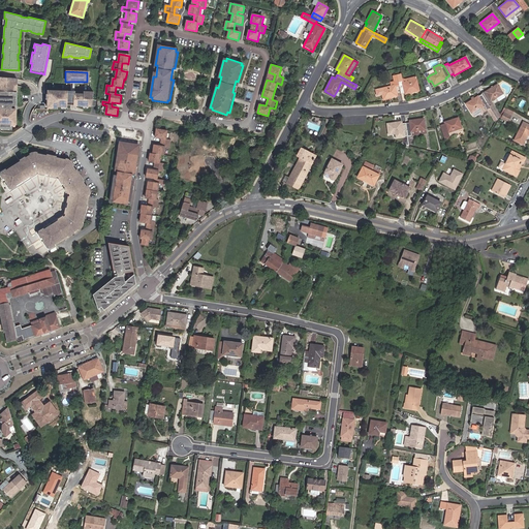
[(401,78),(400,74),(397,75),(401,93),(404,92),(405,94),(419,91),(416,80),(415,76),(404,80),(401,78)]
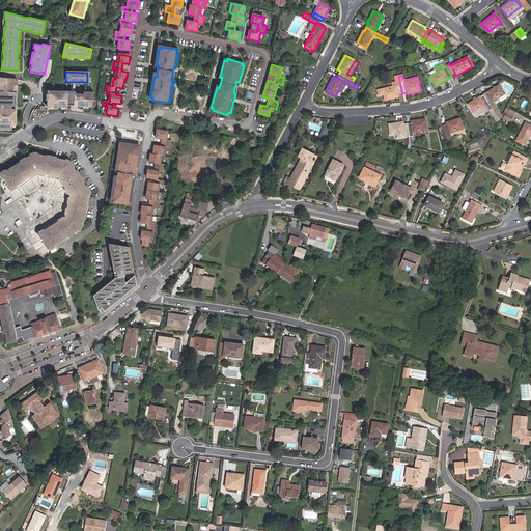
[(398,94),(402,93),(398,76),(394,77),(395,82),(396,86),(392,86),(383,89),(378,90),(379,95),(384,94),(385,100),(398,96),(398,94)]
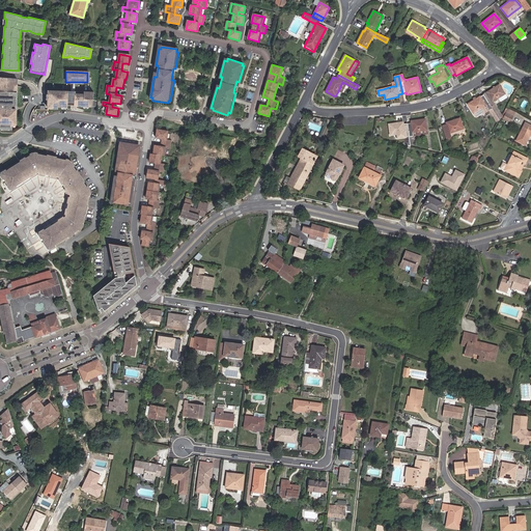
[(0,128),(10,128),(10,124),(16,124),(17,96),(14,96),(14,89),(17,89),(17,79),(8,79),(7,78),(0,77),(0,128)]
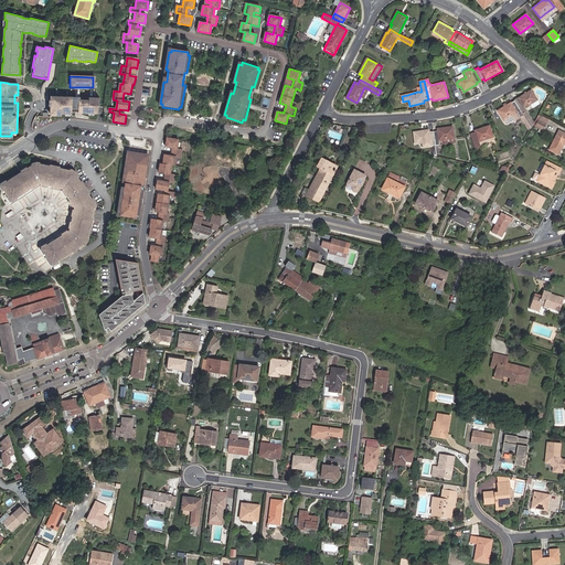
[(518,98),(522,105),(518,107),(522,114),(526,112),(524,108),(530,104),(536,99),(531,89),(518,98)]
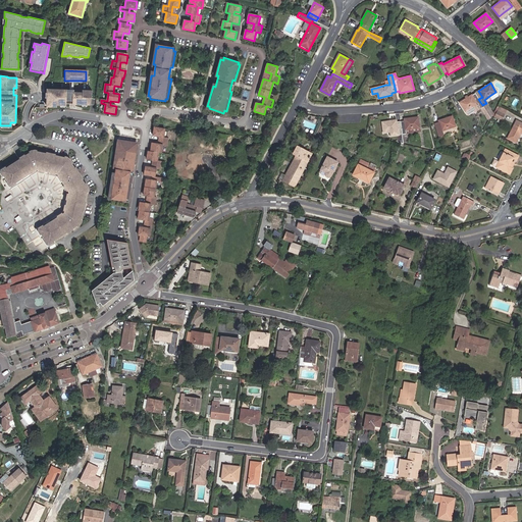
[(65,105),(65,104),(65,96),(69,96),(69,93),(65,93),(56,93),(56,91),(46,91),(46,107),(56,107),(56,105),(65,105)]
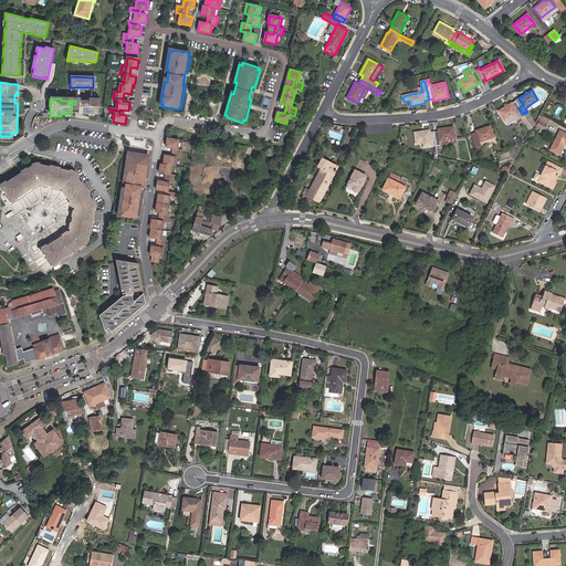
[(71,98),(70,98),(61,98),(61,101),(71,101),(75,101),(75,104),(71,104),(71,113),(77,113),(77,103),(77,98),(71,98)]
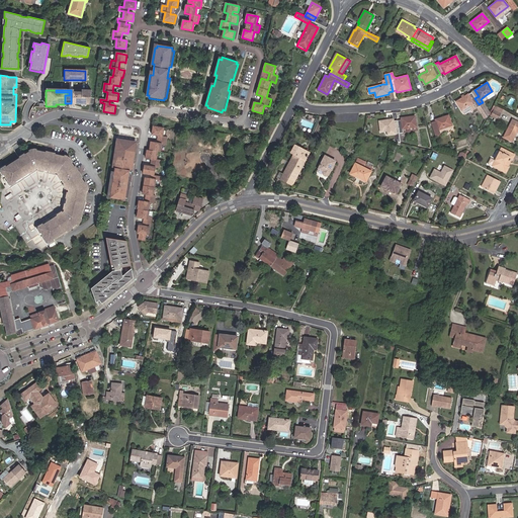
[(71,103),(88,103),(91,90),(81,90),(81,94),(71,94),(71,103)]
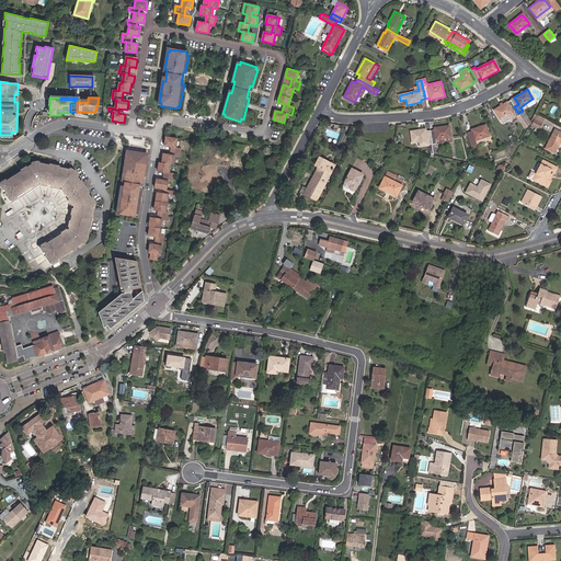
[(518,113),(514,106),(511,100),(507,102),(494,110),(502,123),(510,118),(510,121),(516,116),(518,119),(522,118),(518,113)]
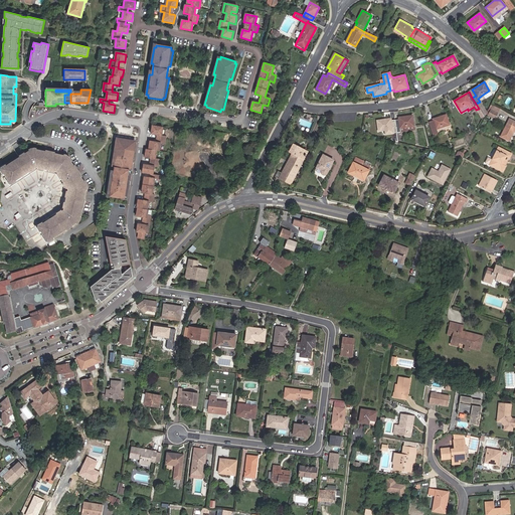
[(497,113),(500,108),(493,105),(491,110),(497,113)]
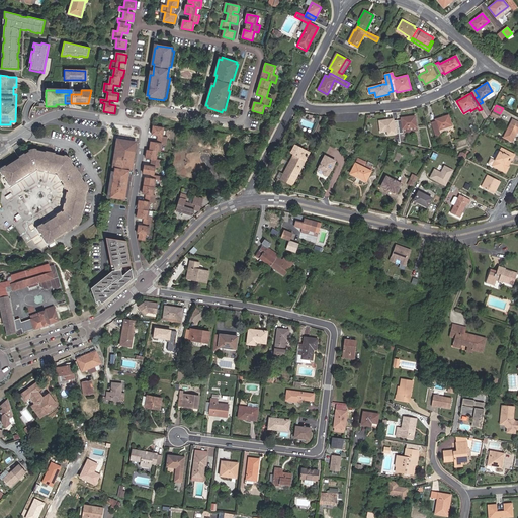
[(498,119),(500,113),(494,110),(491,115),(498,119)]
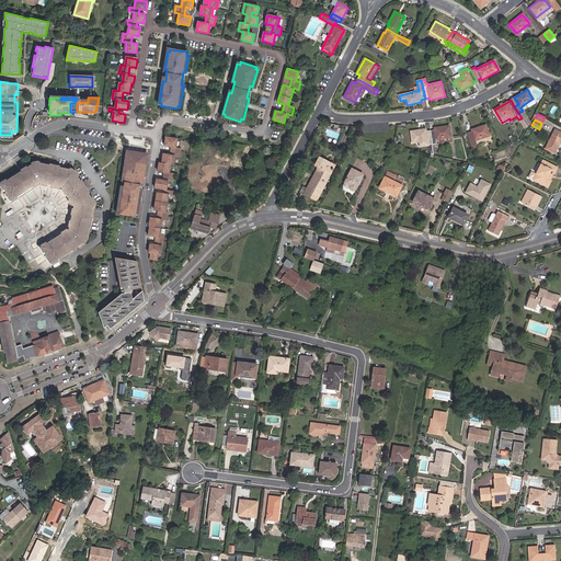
[(476,145),(474,140),(485,137),(489,135),(485,125),(471,129),(472,132),(467,133),(472,148),(477,146),(476,145)]
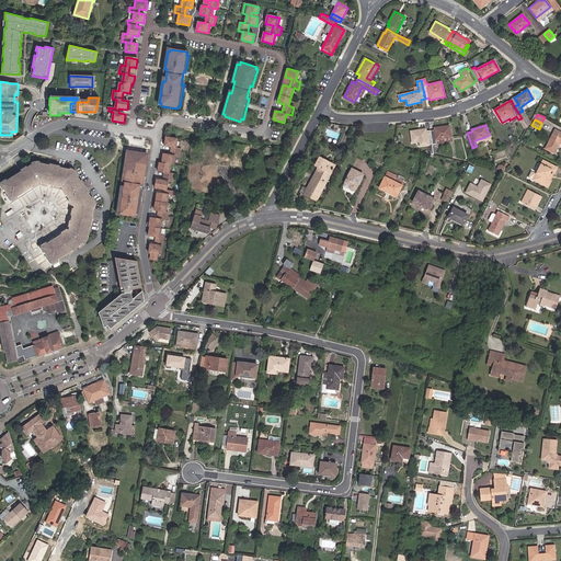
[(433,144),(433,145),(434,153),(437,152),(436,144),(436,139),(450,137),(449,126),(434,128),(434,129),(431,130),(433,144)]
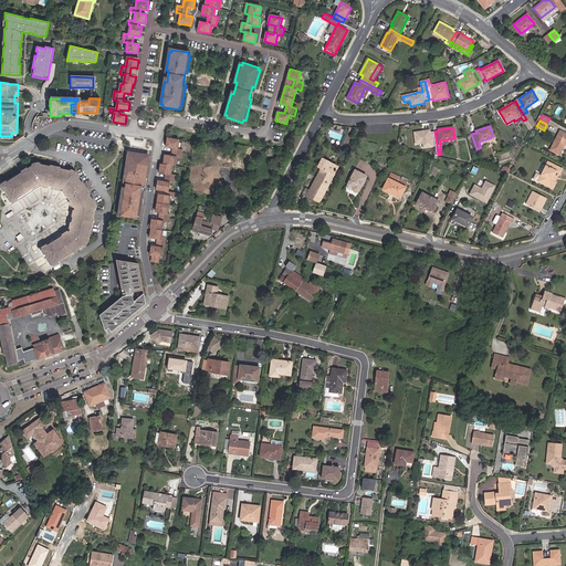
[(428,146),(437,145),(435,132),(430,133),(430,130),(415,133),(417,144),(427,143),(428,146)]
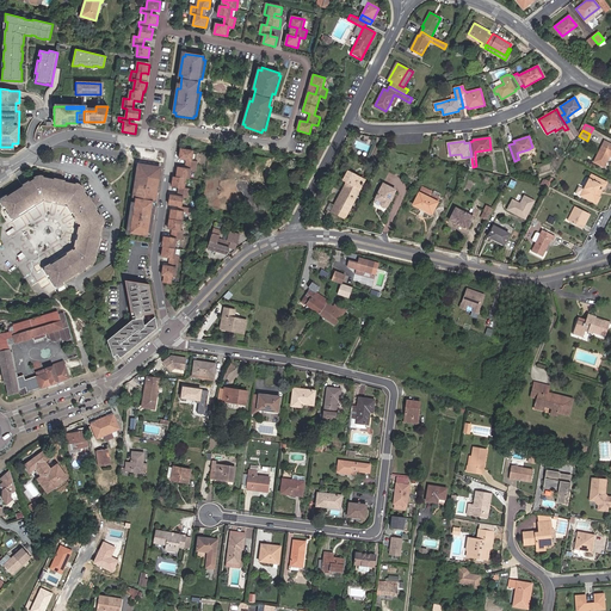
[(610,156),(610,143),(605,141),(594,161),(604,167),(610,156)]
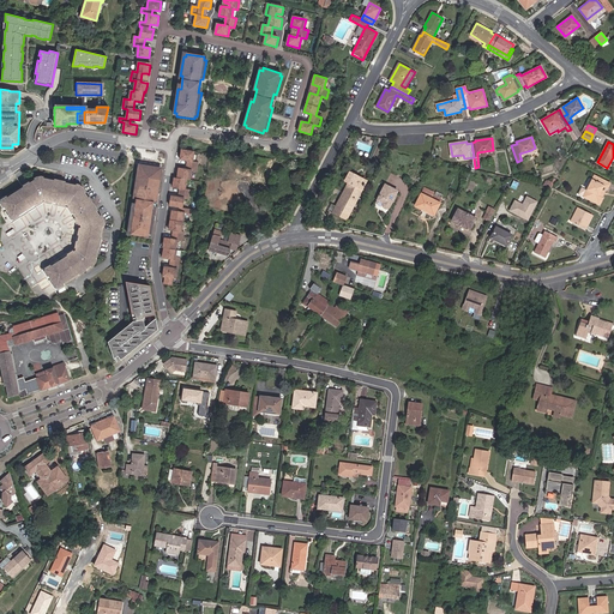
[(185,232),(181,232),(185,212),(191,214),(192,209),(182,208),(185,198),(190,199),(192,190),(186,188),(187,179),(190,179),(192,170),(197,172),(199,162),(193,161),(194,151),(182,149),(181,158),(188,160),(187,169),(180,168),(178,178),(174,176),(173,186),(181,187),(180,197),(172,196),(169,205),(180,206),(180,211),(173,210),(170,229),(174,229),(173,239),(166,238),(163,247),(164,247),(163,257),(172,258),(170,268),(166,266),(163,276),(167,277),(166,284),(173,286),(174,277),(176,278),(178,266),(179,268),(180,257),(176,256),(176,250),(178,240),(184,241),(185,232)]
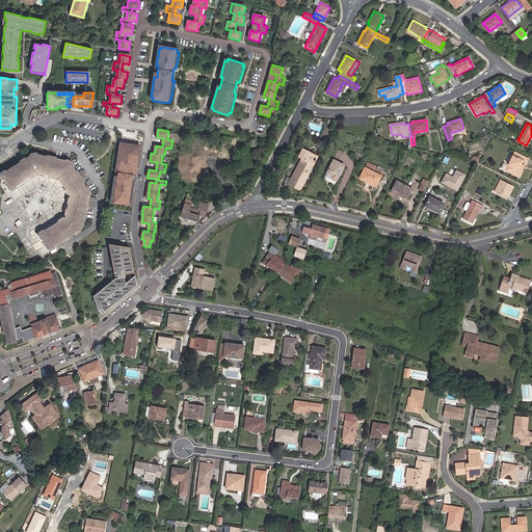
[(129,203),(131,203),(134,182),(132,182),(133,174),(135,175),(140,148),(134,147),(134,144),(126,143),(126,145),(120,144),(115,167),(118,167),(116,179),(113,179),(110,200),(112,200),(112,202),(128,205),(129,203)]
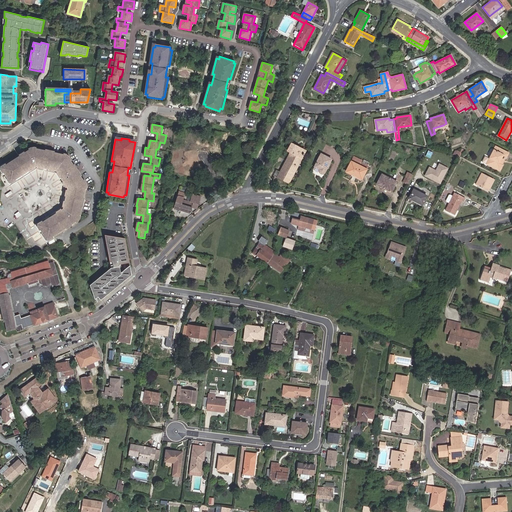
[(287,151),(290,152),(278,177),(289,182),(302,158),(305,151),(291,143),(287,151)]
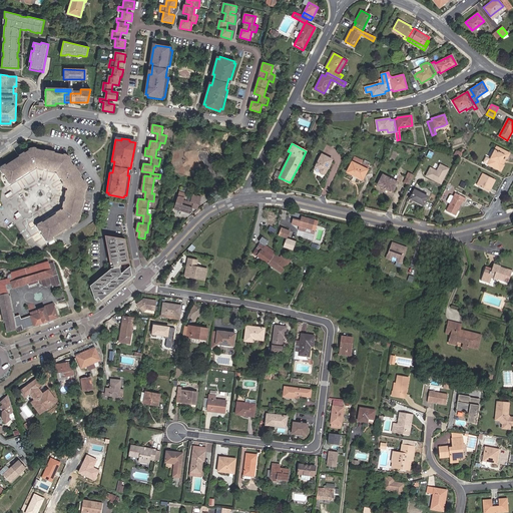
[(502,160),(505,155),(507,156),(508,157),(510,152),(497,146),(496,150),(495,149),(490,159),(486,157),(484,163),(501,171),(504,165),(503,165),(502,160)]
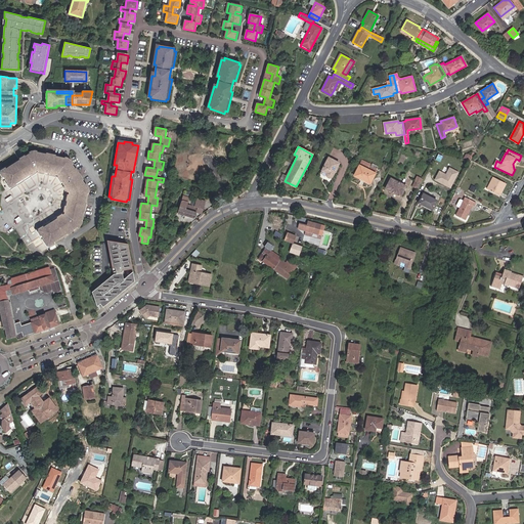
[(68,160),(33,151),(9,167),(1,172),(1,174),(7,184),(12,185),(36,170),(57,174),(69,192),(64,214),(39,231),(47,246),(56,239),(57,238),(79,225),(87,189),(68,160)]
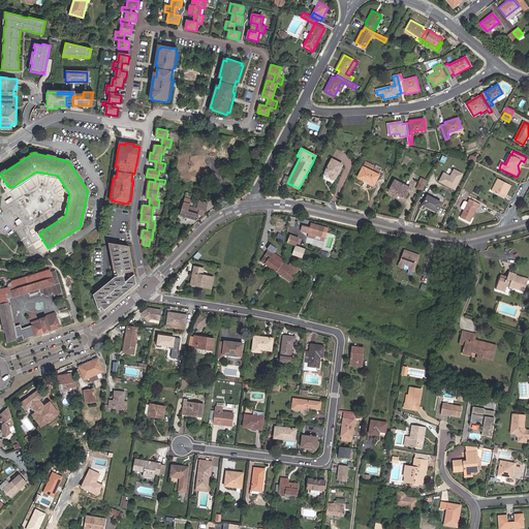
[(342,164),(332,159),(324,173),(330,175),(330,176),(330,177),(330,178),(331,179),(332,180),(333,180),(334,180),(335,179),(336,179),(336,178),(342,164)]
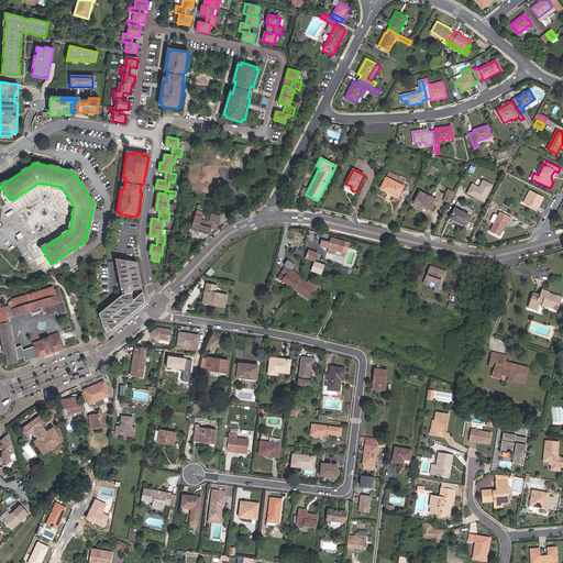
[(396,175),(388,172),(381,189),(397,198),(406,183),(395,177),(396,175)]
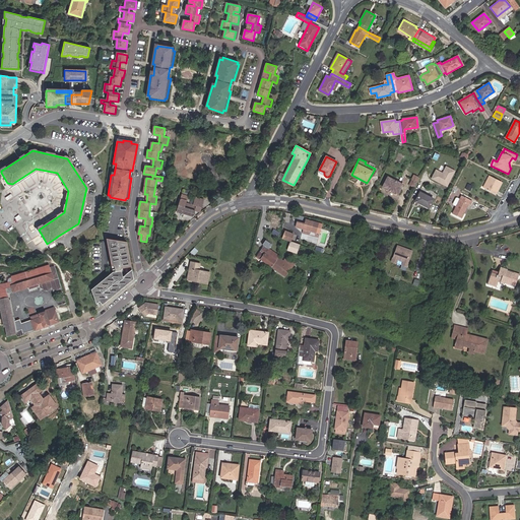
[(0,176),(1,178),(4,183),(9,190),(17,184),(35,173),(37,172),(55,176),(65,193),(61,211),(34,229),(47,248),(54,243),(58,241),(56,238),(47,244),(39,230),(64,212),(68,191),(57,173),(36,169),(12,184),(7,183),(1,173),(1,171),(9,166),(7,163),(0,167),(0,176)]
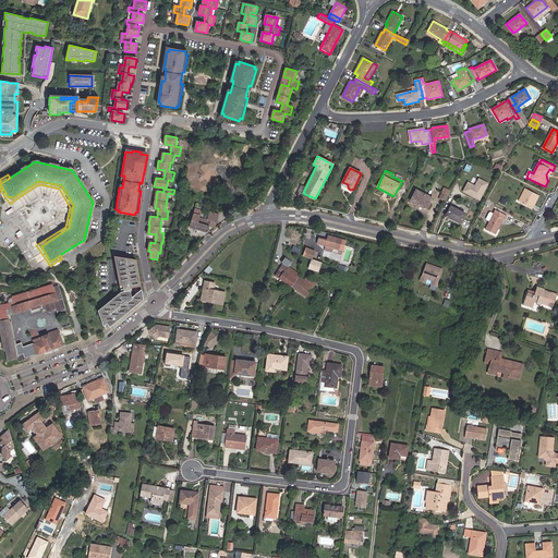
[(462,192),(480,201),(488,183),(478,178),(474,184),(468,181),(462,192)]
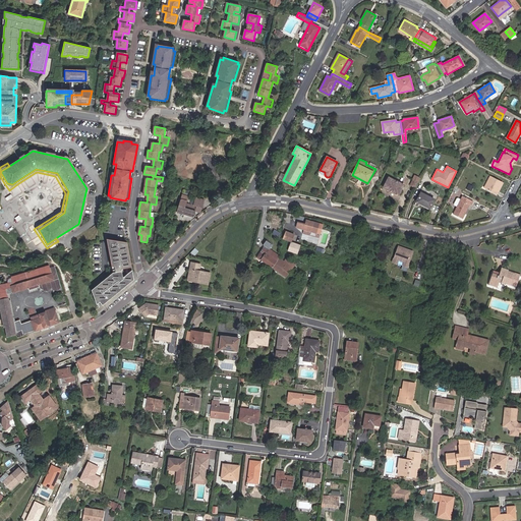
[(503,182),(490,176),(488,180),(490,181),(486,189),(497,194),(503,182)]
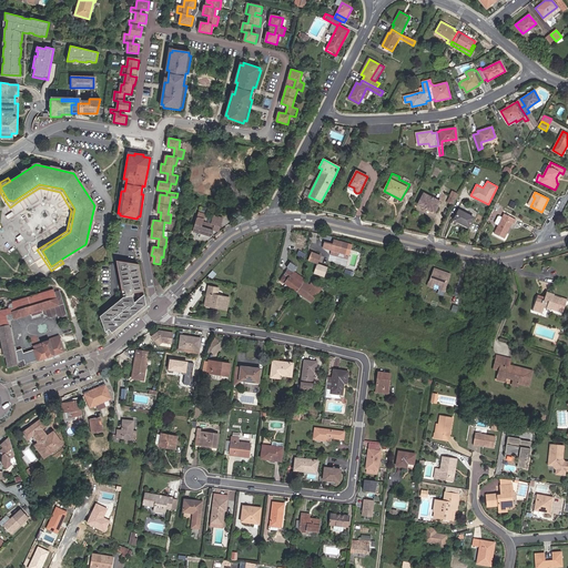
[(439,202),(424,193),(418,204),(434,213),(439,202)]
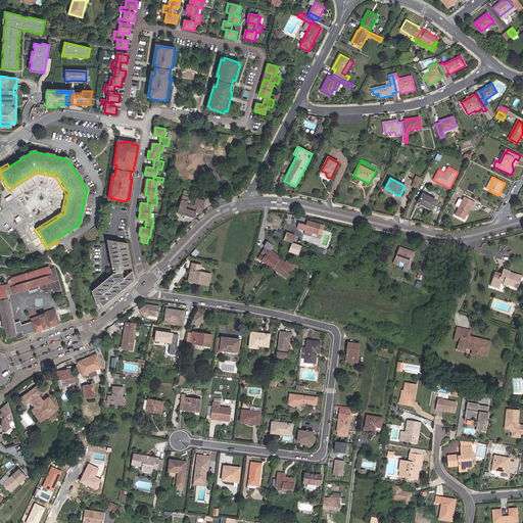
[(436,200),(422,193),(418,202),(431,209),(436,200)]
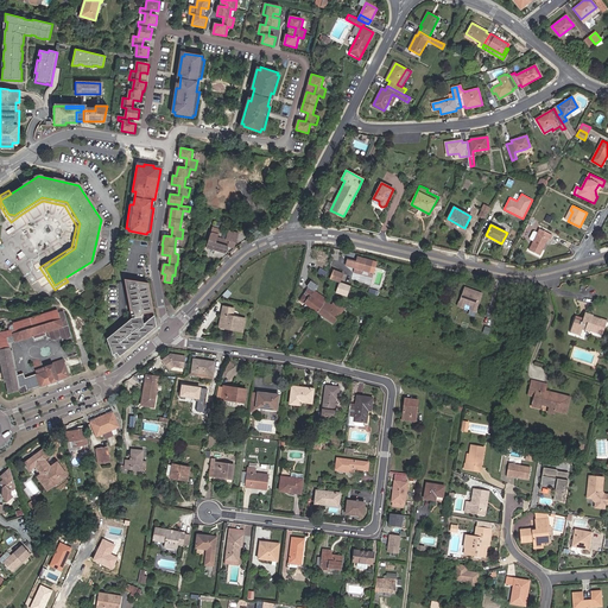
[(227,251),(228,247),(233,248),(236,239),(238,234),(229,230),(228,235),(226,240),(216,238),(219,229),(213,228),(210,235),(207,248),(227,254),(228,251),(227,251)]
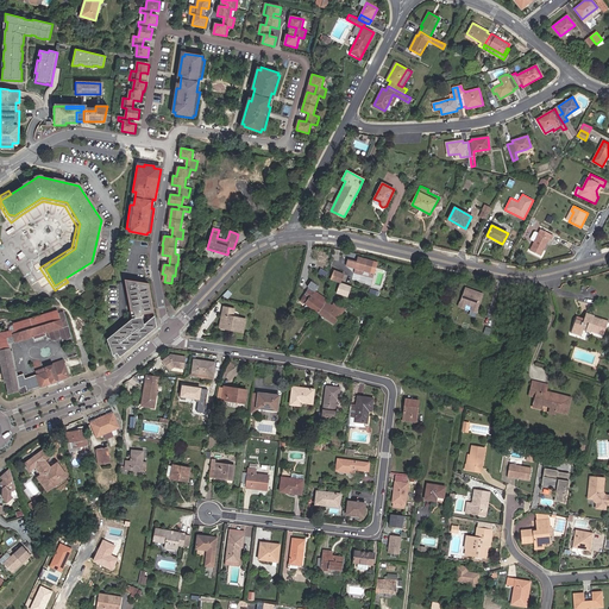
[(551,239),(553,236),(541,230),(539,233),(535,242),(531,250),(540,256),(548,238),(551,239)]
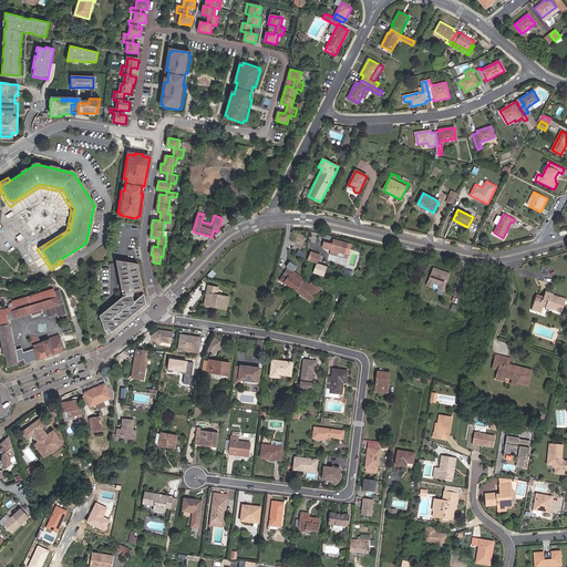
[(338,251),(344,254),(347,244),(333,239),(332,244),(325,241),(322,248),(331,250),(330,254),(337,256),(338,251)]
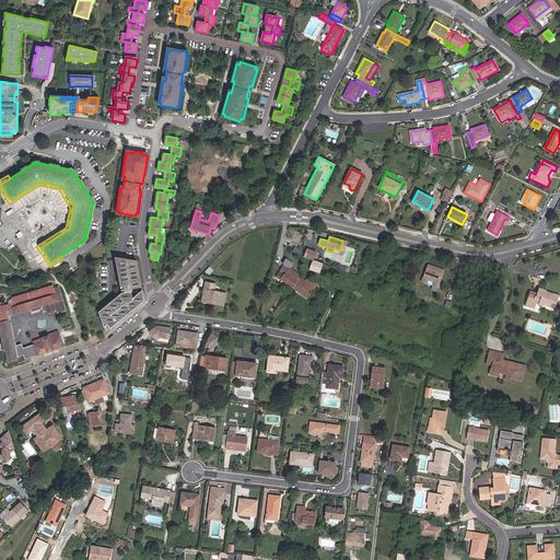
[(316,253),(307,248),(304,257),(313,260),(316,253)]
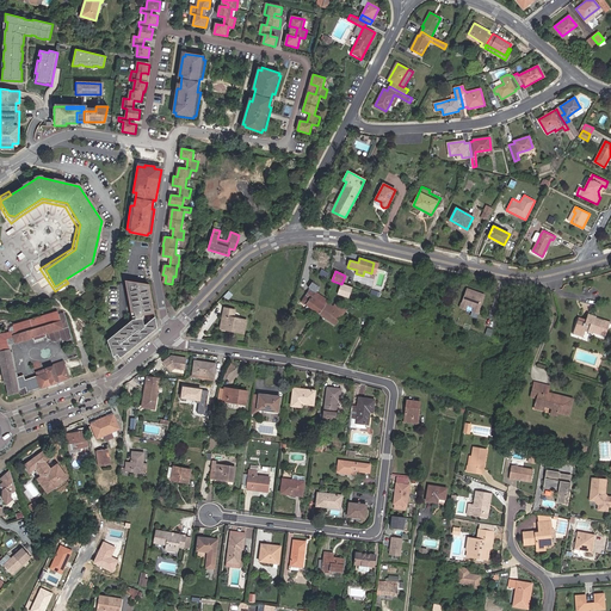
[(351,288),(355,279),(345,276),(341,284),(343,284),(351,288)]
